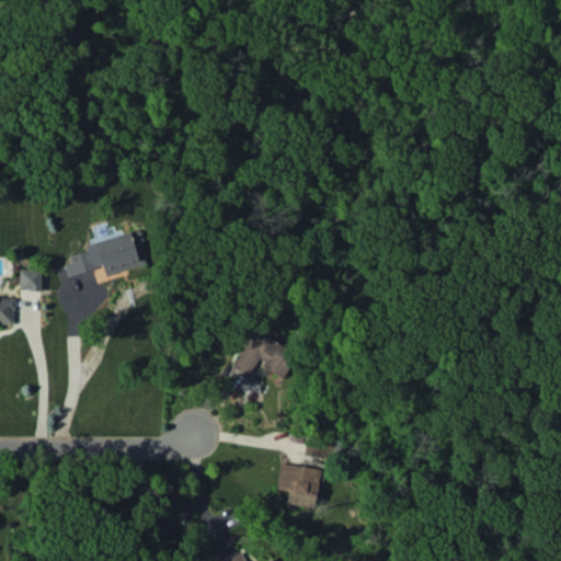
[(68,276),(93,268),(95,278),(147,264),(138,229),(84,243),(87,250),(69,254),(71,262),(65,264),(68,276)]
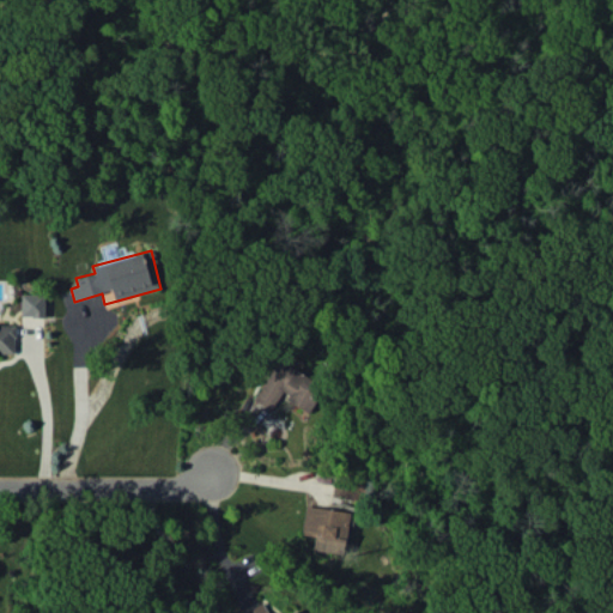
[(44,295),(20,293),(20,317),(44,317),(44,295)]
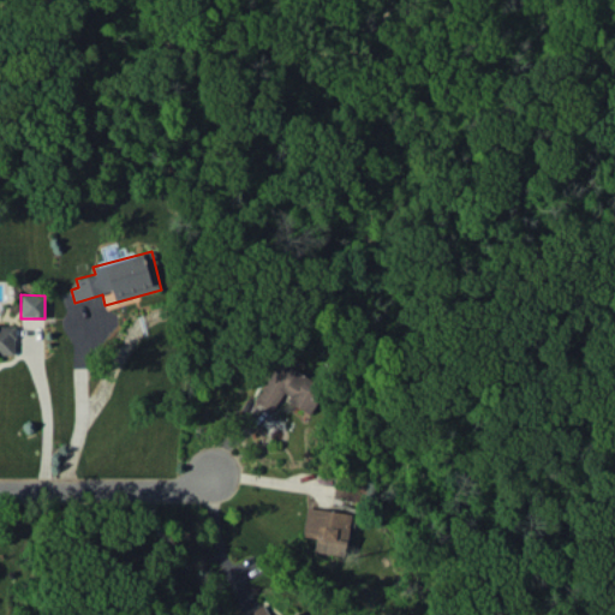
[(255,401),(274,412),(282,399),(309,413),(324,387),(278,360),(255,401)]
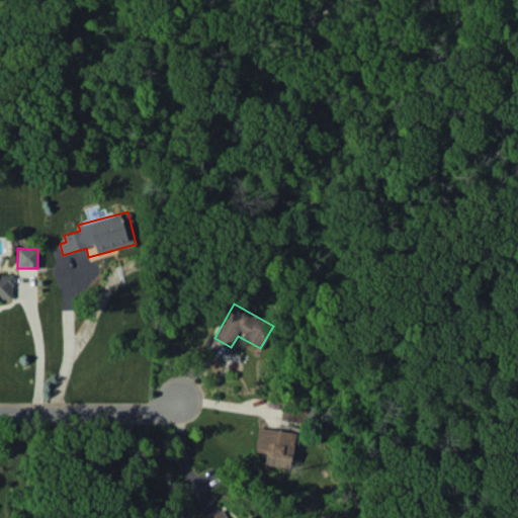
[(264,464),(290,467),(295,432),(258,427),(255,451),(266,452),(264,464)]
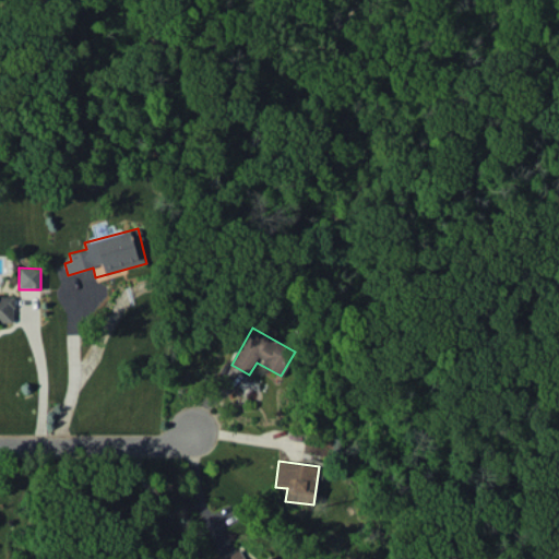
[(271,558),(271,556),(264,558),(244,558),(240,549),(223,557),(223,558),(271,558)]
